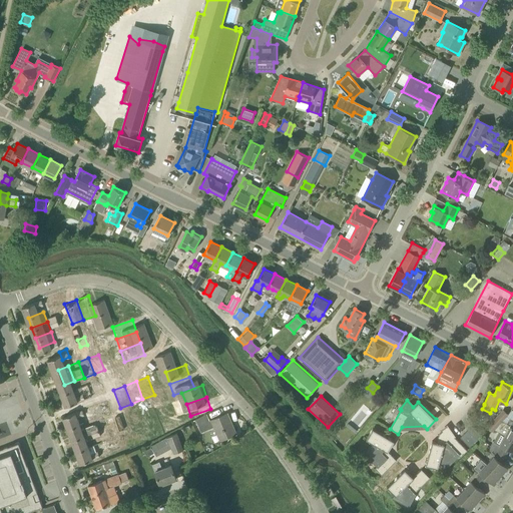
[(80,403),(65,408),(69,418),(84,413),(80,403)]
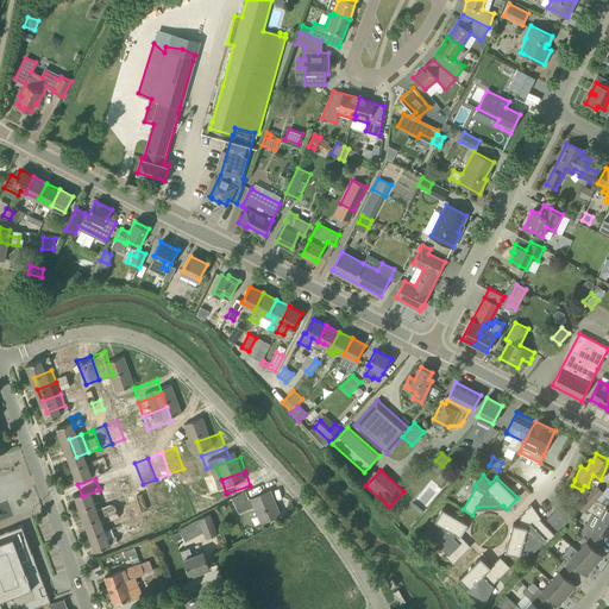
[(100,490),(82,496),(86,509),(105,502),(100,490)]
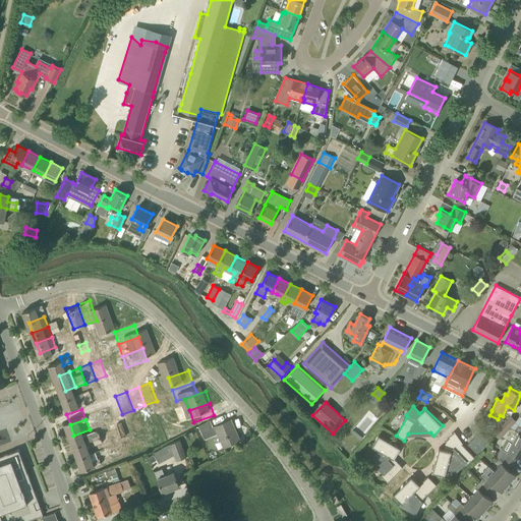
[(240,440),(231,419),(213,427),(210,420),(198,425),(198,426),(205,439),(218,432),(224,447),(240,440)]
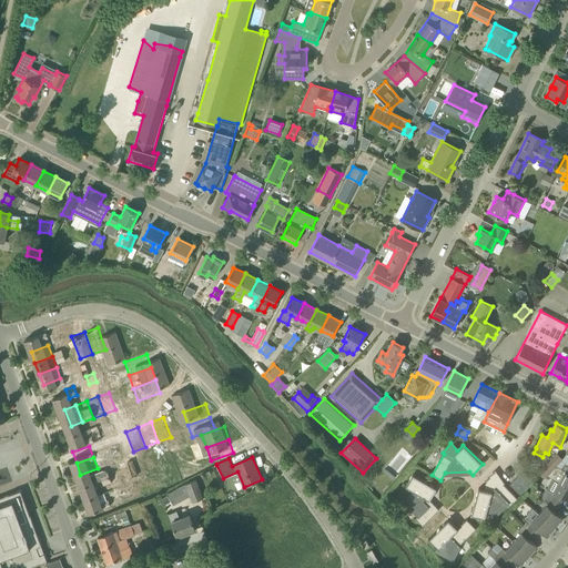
[(545,477),(547,475),(546,475),(556,465),(550,460),(539,473),(545,477)]
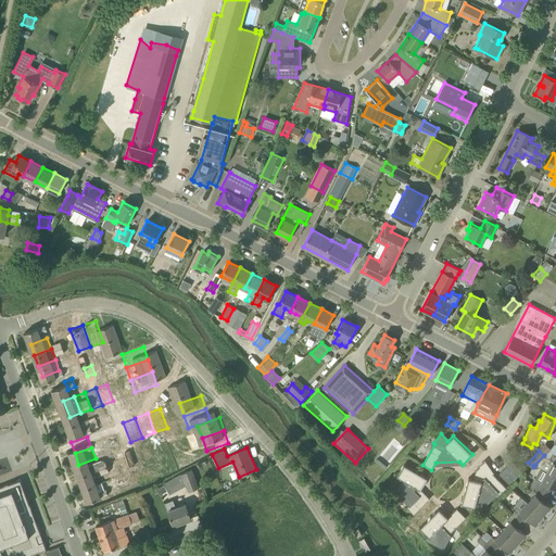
[(555,454),(553,453),(550,458),(544,455),(534,465),(535,465),(547,471),(555,476),(555,454)]
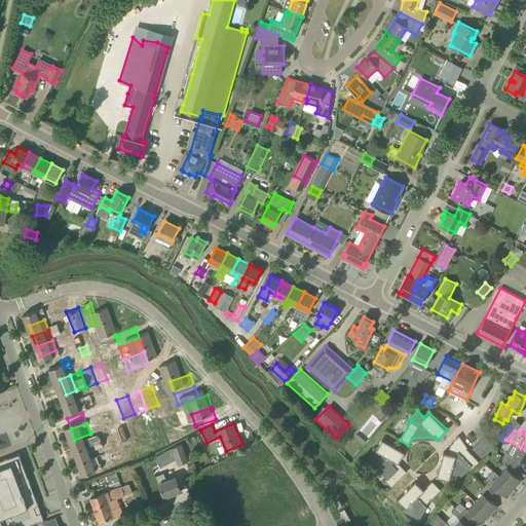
[(90,434),(74,440),(78,450),(94,444),(90,434)]
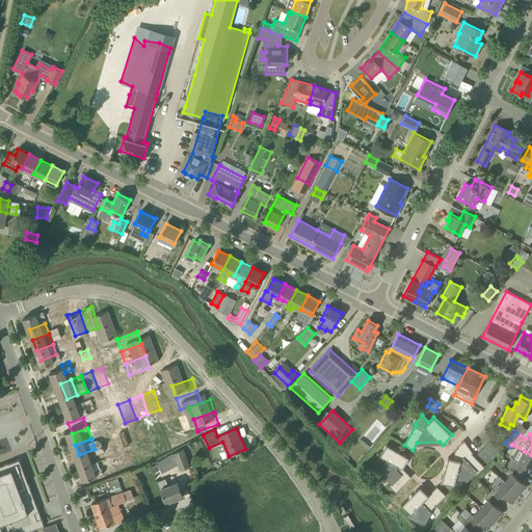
[(485,467),(472,454),(472,453),(463,442),(458,447),(455,450),(453,458),(448,457),(442,482),(454,485),(456,477),(466,479),(475,471),(478,474),(485,467)]
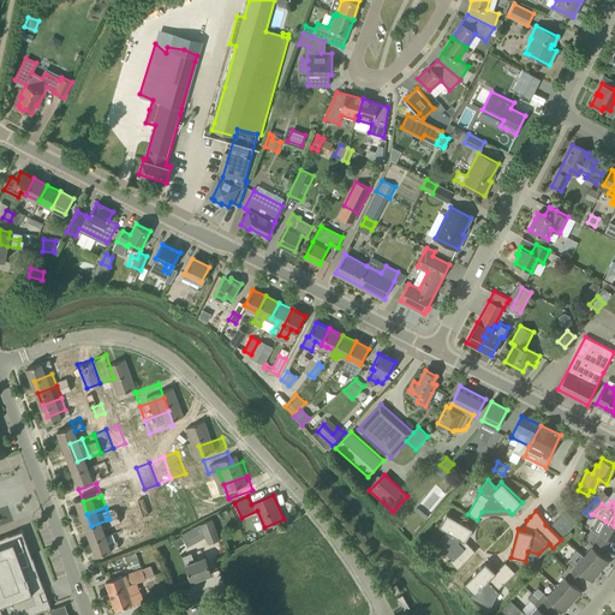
[(458,569),(476,551),(465,541),(473,529),(447,513),(439,526),(448,532),(441,544),(454,556),(449,561),(458,569)]
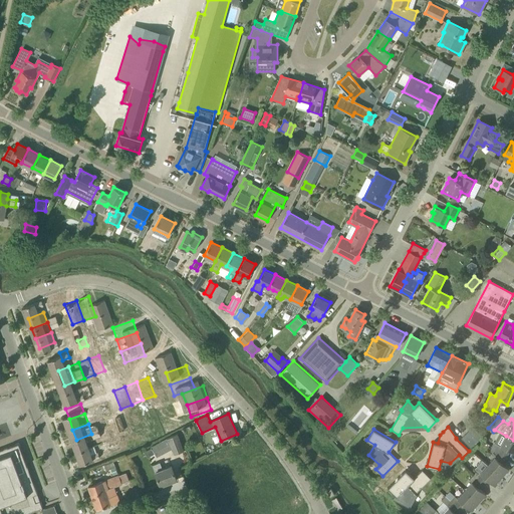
[(467,433),(461,438),(471,447),(476,442),(467,433)]
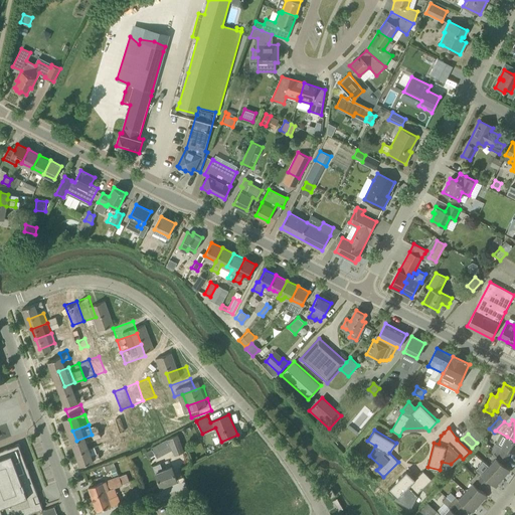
[(92,435),(76,441),(80,451),(96,445),(92,435)]
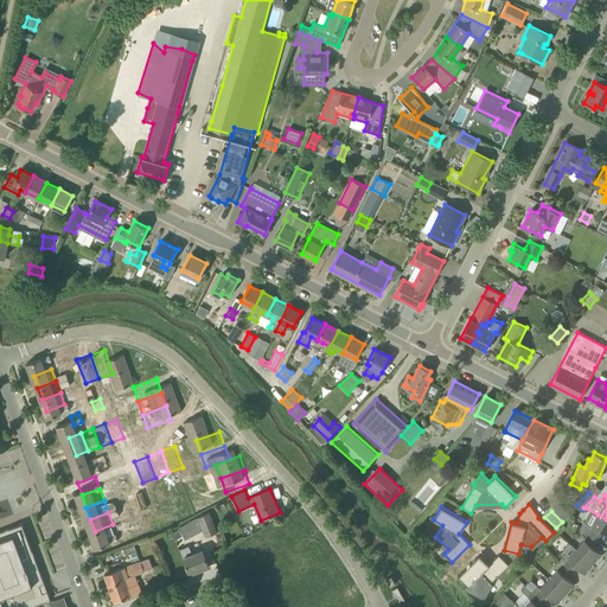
[(216,532),(210,515),(202,517),(180,530),(185,540),(203,530),(205,536),(216,532)]
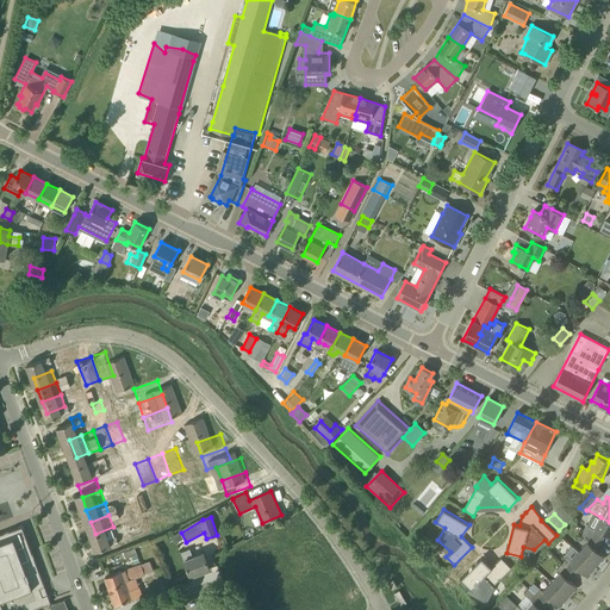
[(609,536),(609,522),(601,517),(595,529),(587,524),(583,530),(601,542),(605,535),(609,536)]
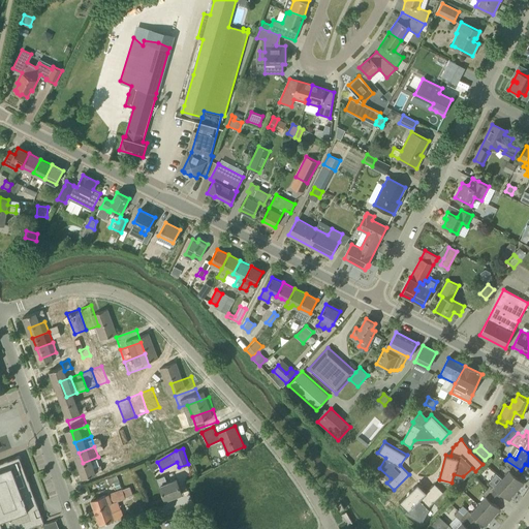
[(38,508),(38,506),(20,456),(0,463),(0,528),(26,528),(43,523),(41,516),(40,516),(37,517),(34,509),(38,508)]
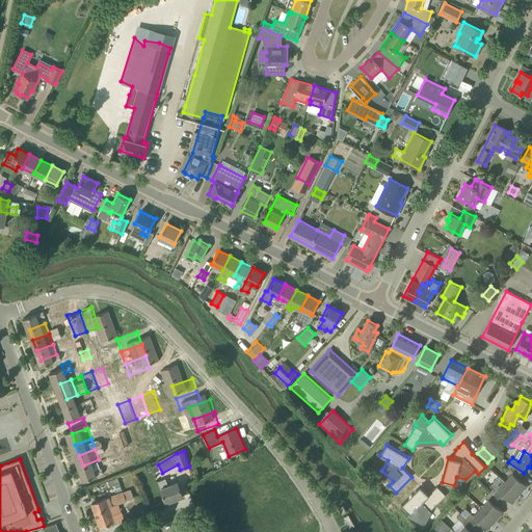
[(231,463),(230,463),(233,472),(241,468),(238,460),(231,463)]
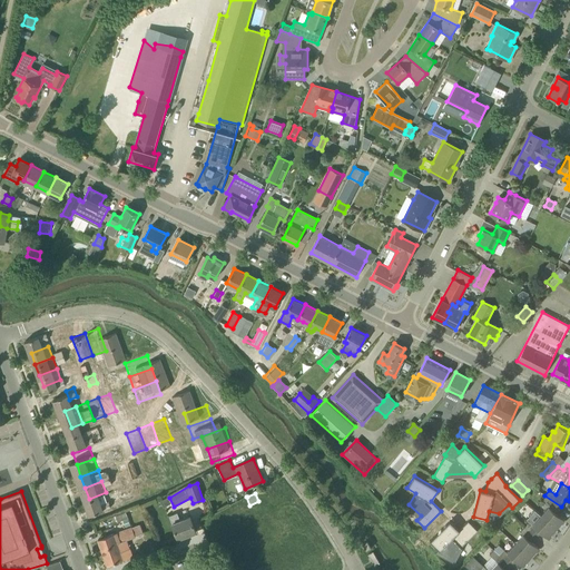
[(557,529),(564,520),(557,513),(561,507),(544,495),(541,500),(549,507),(541,516),(557,529)]
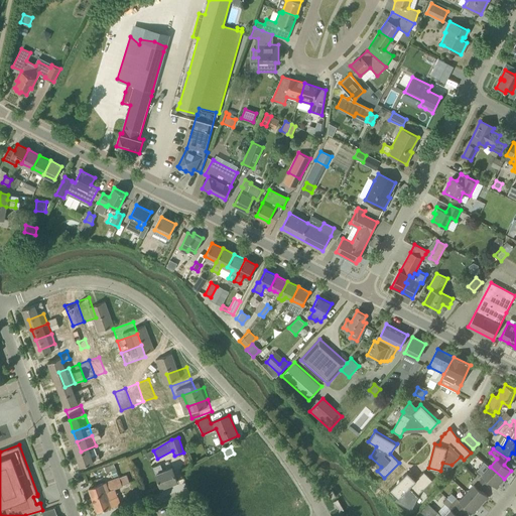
[(163,471),(160,464),(153,467),(156,474),(161,487),(177,481),(172,468),(163,471)]
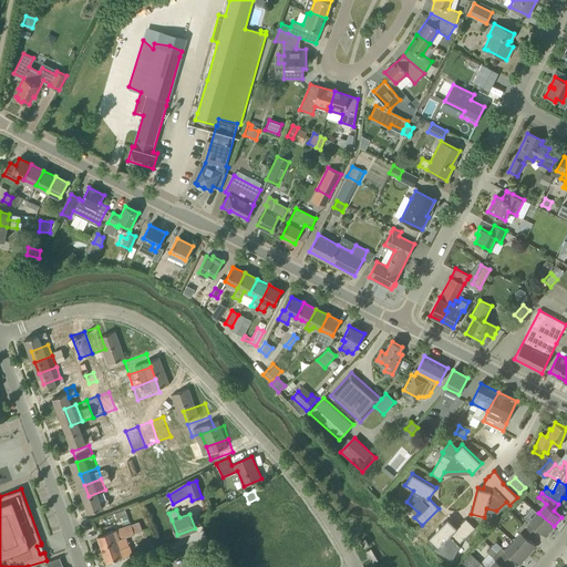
[(554,526),(538,513),(529,522),(526,519),(522,524),(534,534),(538,529),(545,536),(554,526)]
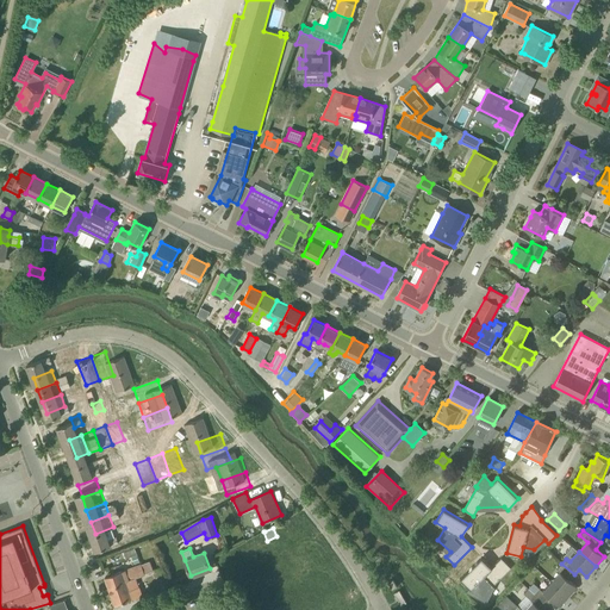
[(284,555),(274,558),(278,567),(287,564),(284,555)]
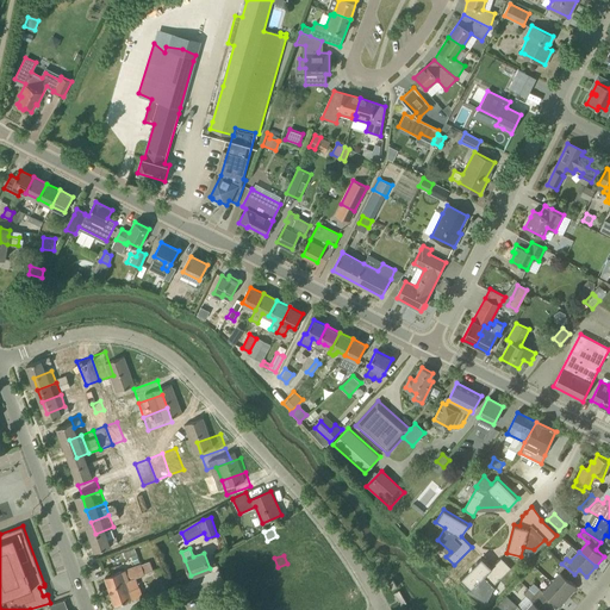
[(491,567),(481,558),(460,578),(471,589),(470,590),(486,598),(492,586),(511,568),(502,558),(491,567)]
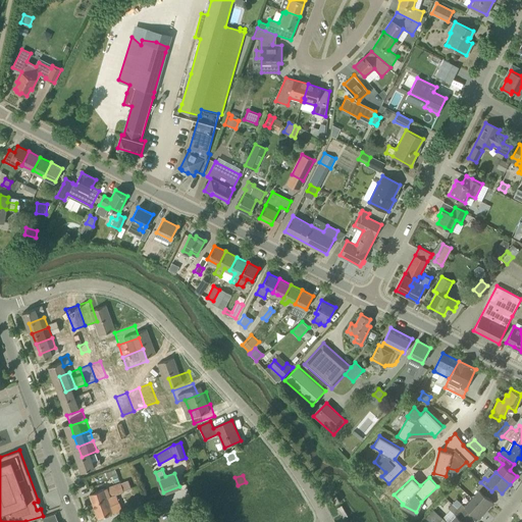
[(116,494),(123,491),(120,482),(90,493),(93,503),(116,494)]
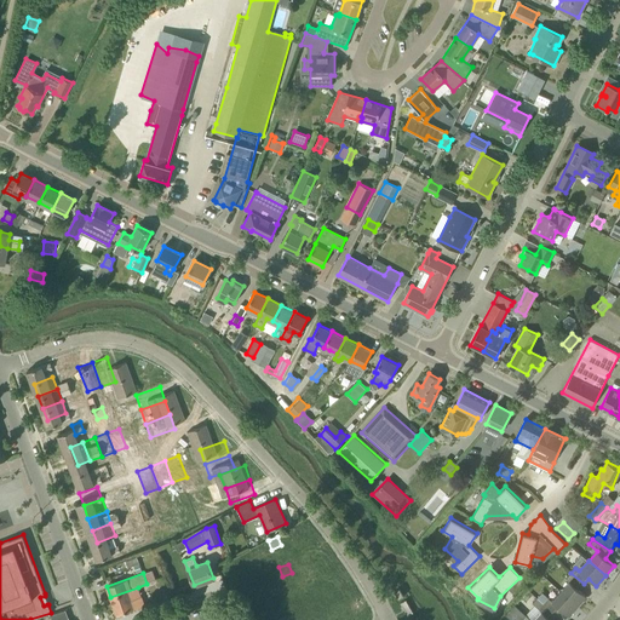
[(578,607),(586,596),(579,589),(584,584),(570,573),(566,579),(569,581),(561,591),(578,607)]
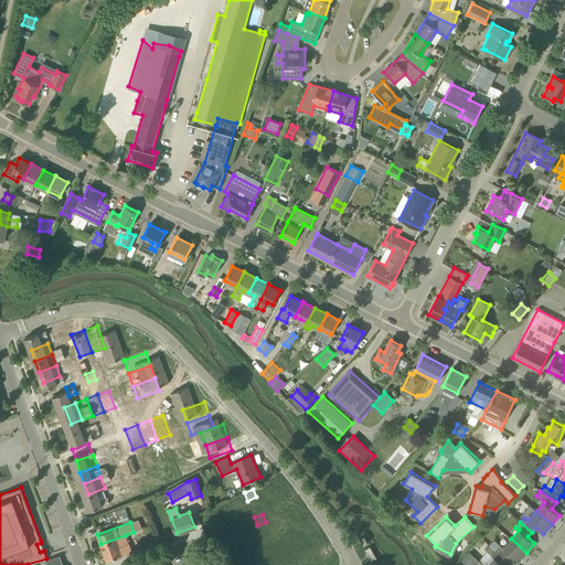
[(131,551),(129,543),(126,535),(100,544),(106,560),(131,551)]
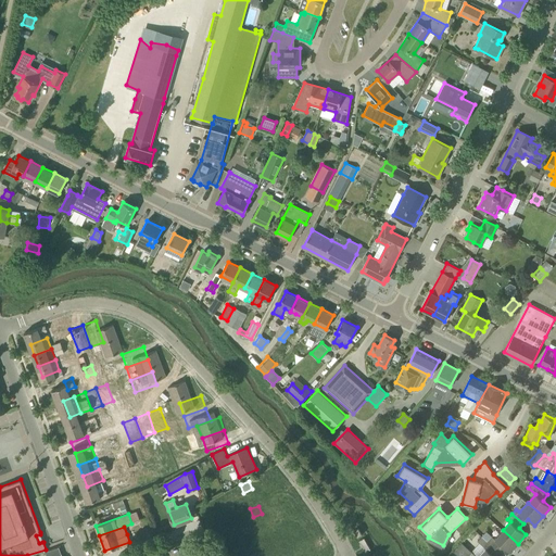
[(357,538),(362,534),(358,528),(353,531),(357,538)]
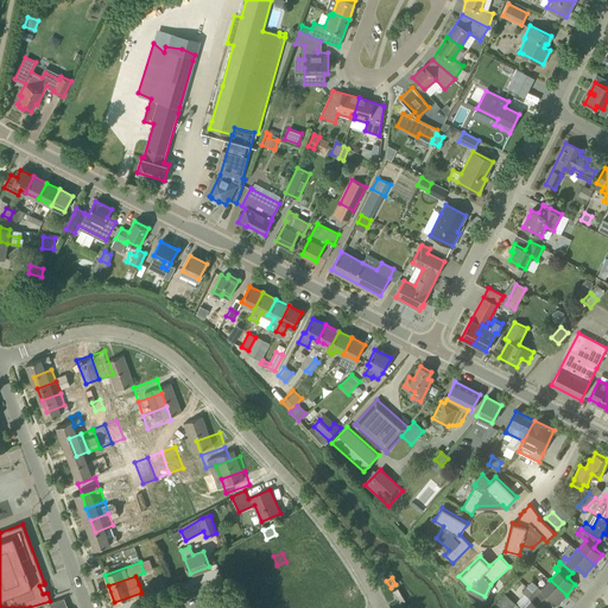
[(567,595),(550,580),(540,589),(537,587),(532,591),(545,602),(550,597),(557,605),(567,595)]
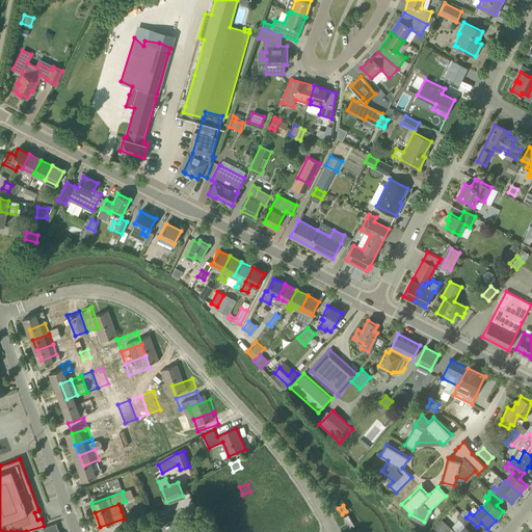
[(466,509),(461,513),(466,517),(470,513),(466,509)]
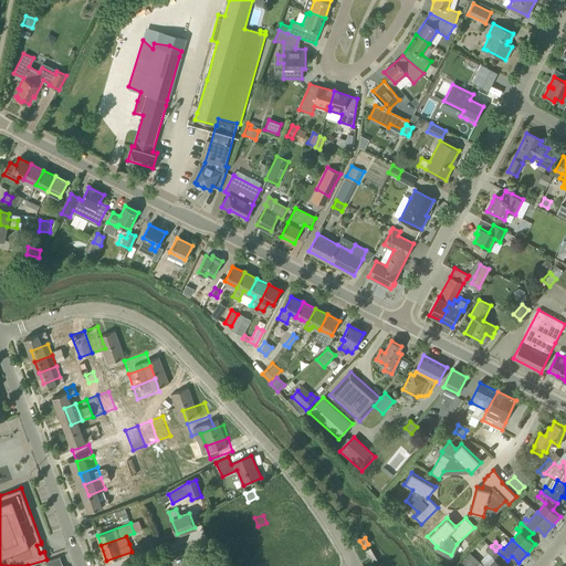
[(491,546),(486,551),(492,555),(495,551),(491,546)]
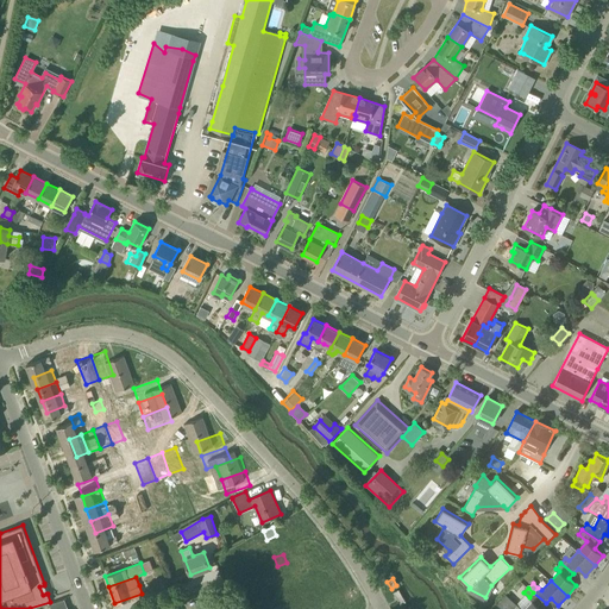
[(399,589),(394,591),(394,592),(395,595),(396,597),(399,600),(401,604),(406,601),(402,595),(399,589)]
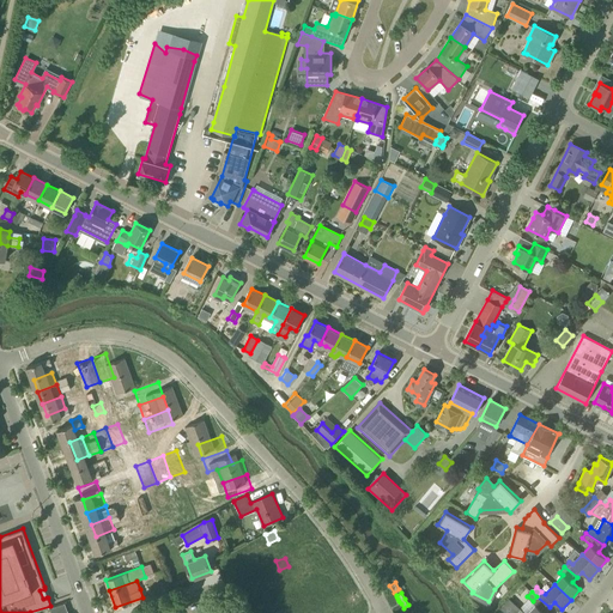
[(272,594),(250,601),(254,612),(261,612),(277,608),(272,594)]
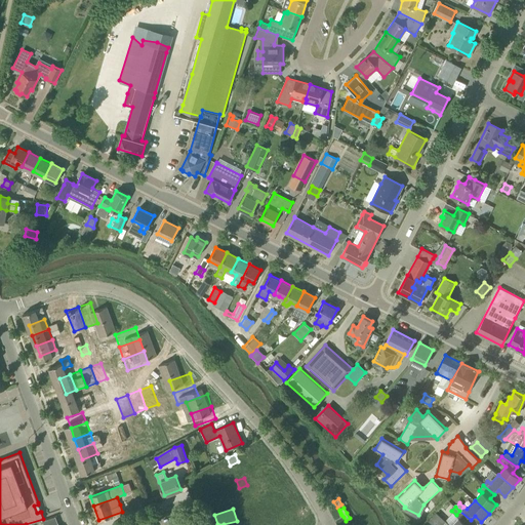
[(471,520),(459,511),(456,515),(455,516),(458,518),(452,524),(467,524),(471,520)]
